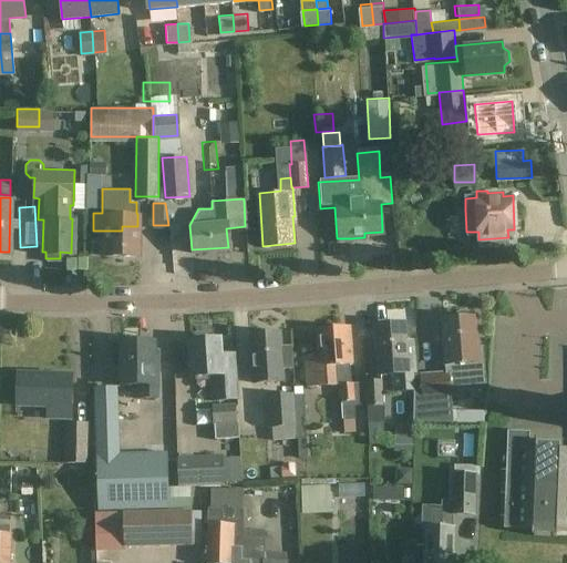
[(137,253),(137,226),(122,226),(122,231),(102,231),(102,252),(137,253)]
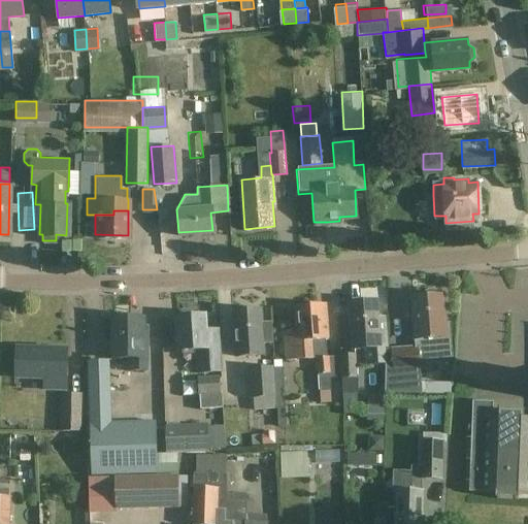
[(431,354),(430,335),(446,334),(442,292),(438,293),(438,289),(435,287),(427,287),(425,290),(425,294),(413,294),(413,296),(407,296),(408,312),(415,312),(417,344),(391,346),(391,347),(387,347),(386,378),(420,375),(419,355),(431,354)]
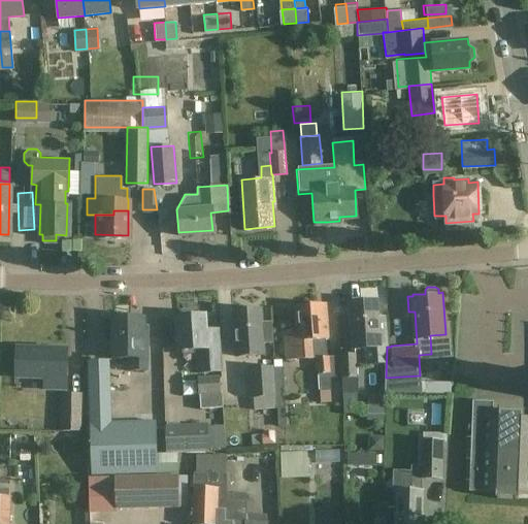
[(349,299),(353,346),(380,344),(376,297),(349,299)]
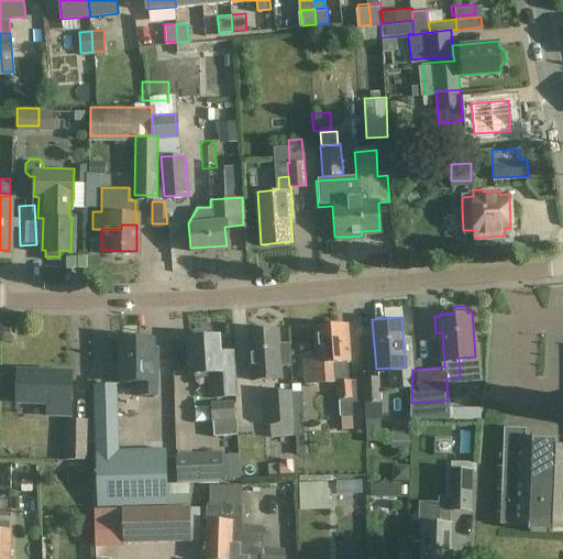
[(315,325),(317,355),(302,357),(305,383),(334,381),(334,376),(340,376),(339,359),(349,358),(346,321),(315,325)]
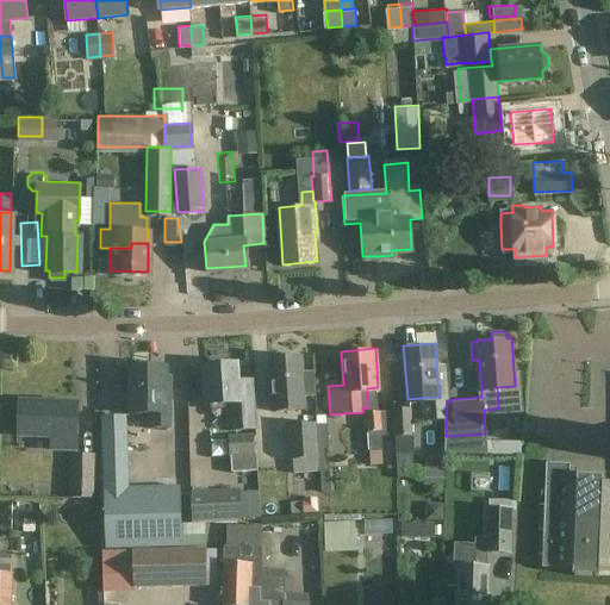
[(269,357),(273,409),(304,406),(304,392),(313,392),(312,372),(303,372),(302,355),(269,357)]
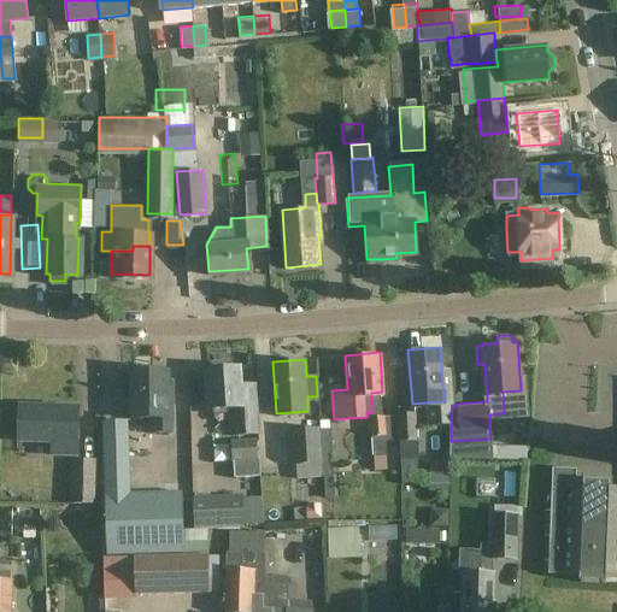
[(256,386),(241,387),(239,387),(238,364),(206,366),(209,406),(228,405),(230,435),(259,434),(256,386)]
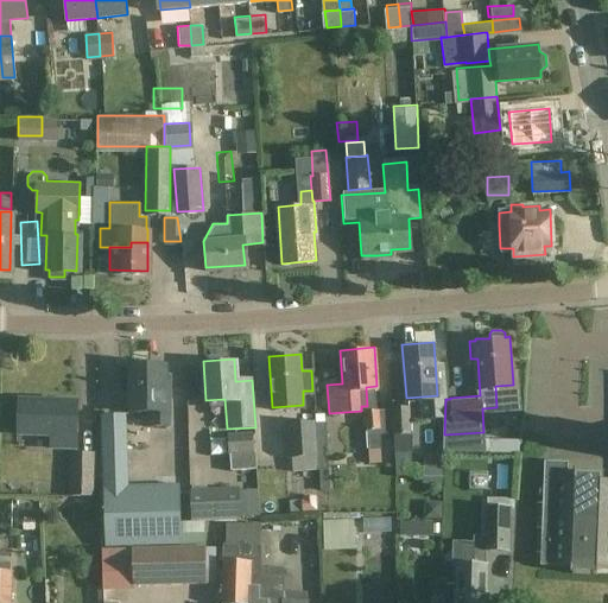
[(165,374),(165,363),(130,363),(130,410),(149,410),(149,424),(171,424),(170,374),(165,374)]
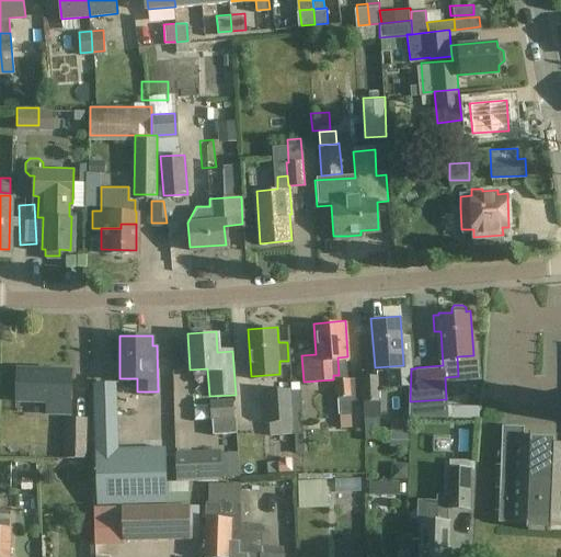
[(67,412),(68,371),(16,370),(15,399),(46,399),(46,412),(67,412)]
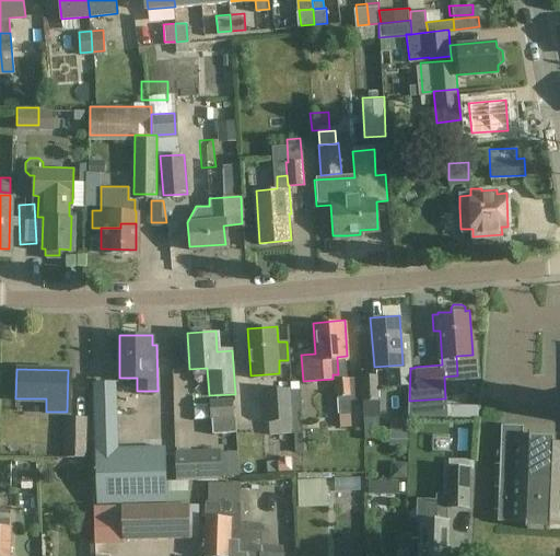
[(362,400),(378,398),(376,373),(361,374),(362,400)]
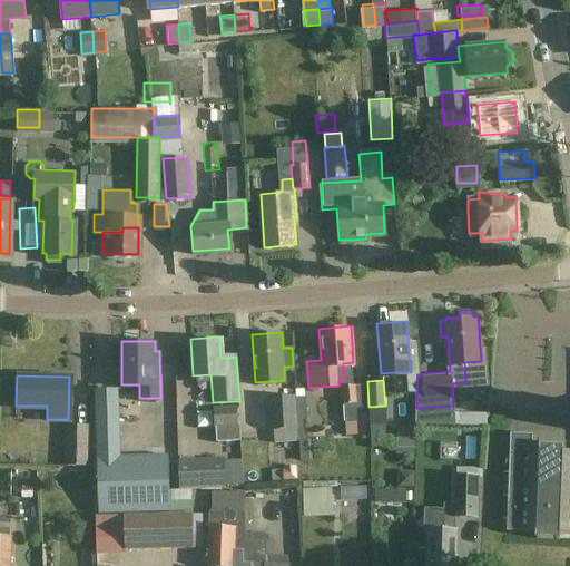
[(341,383),(343,401),(357,400),(356,382),(341,383)]
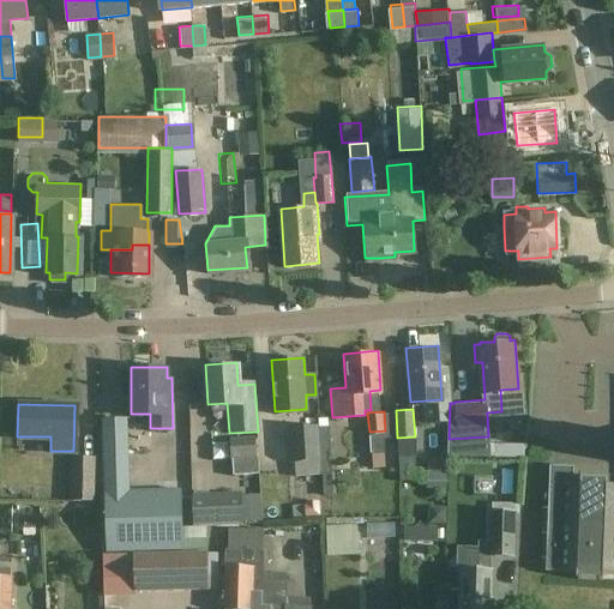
[(206,526),(199,526),(193,526),(193,523),(192,494),(192,493),(184,493),(184,487),(130,489),(126,417),(103,418),(107,550),(208,549),(206,526)]
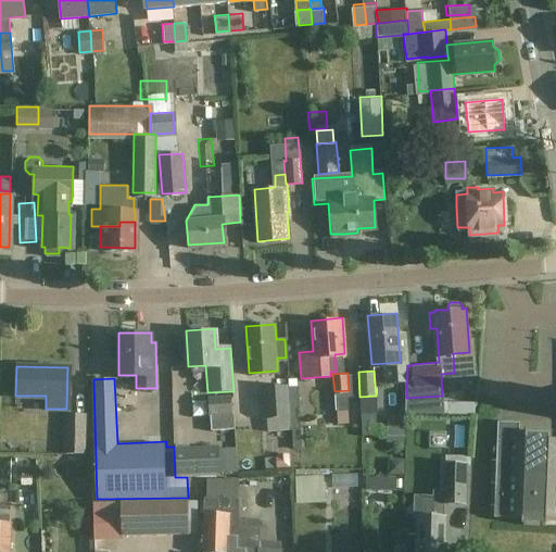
[(288,398),(290,398),(290,385),(288,385),(288,384),(262,386),(265,418),(266,418),(267,430),(289,428),(288,417),(289,417),(288,398)]
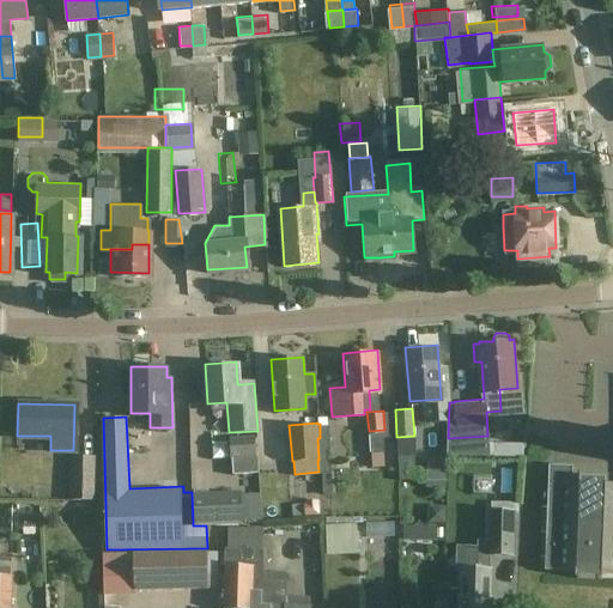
[(220,442),(220,425),(205,425),(205,442),(220,442)]
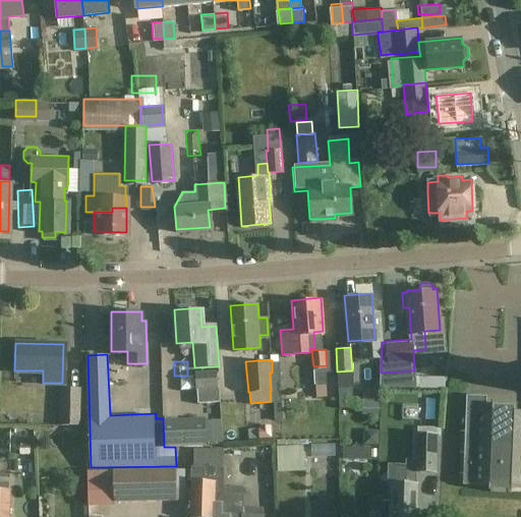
[(197,402),(220,401),(219,387),(218,387),(217,371),(194,372),(195,388),(196,388),(197,402)]
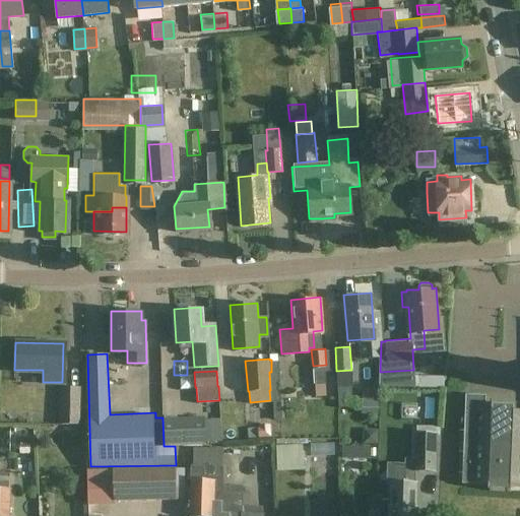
[(311,399),(327,400),(328,384),(312,383),(311,399)]
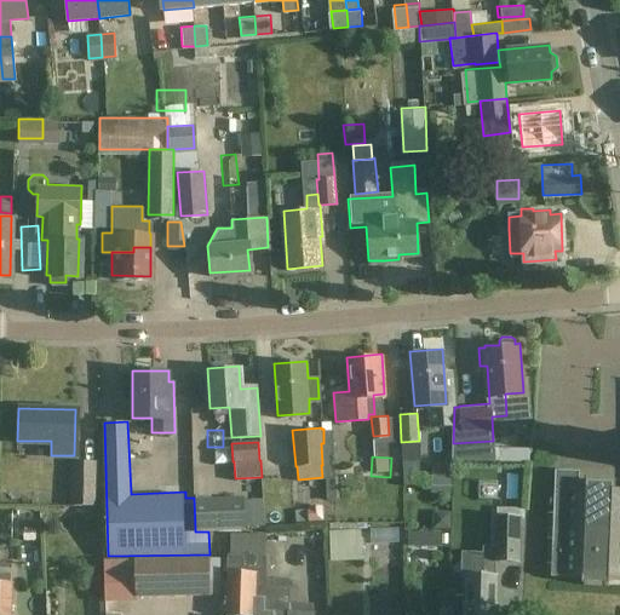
[(95,504),(97,459),(72,459),(70,503),(95,504)]
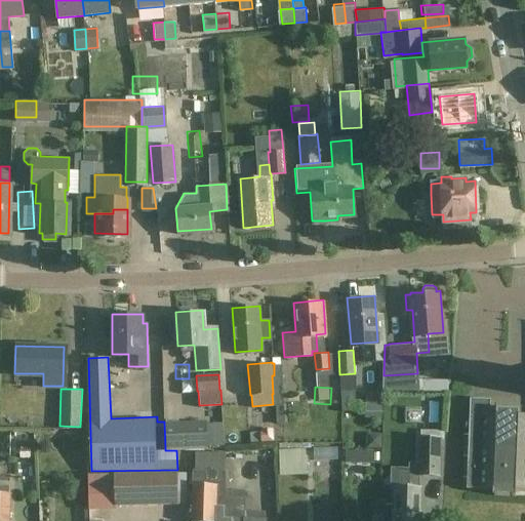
[(363,408),(364,397),(348,396),(347,407),(363,408)]
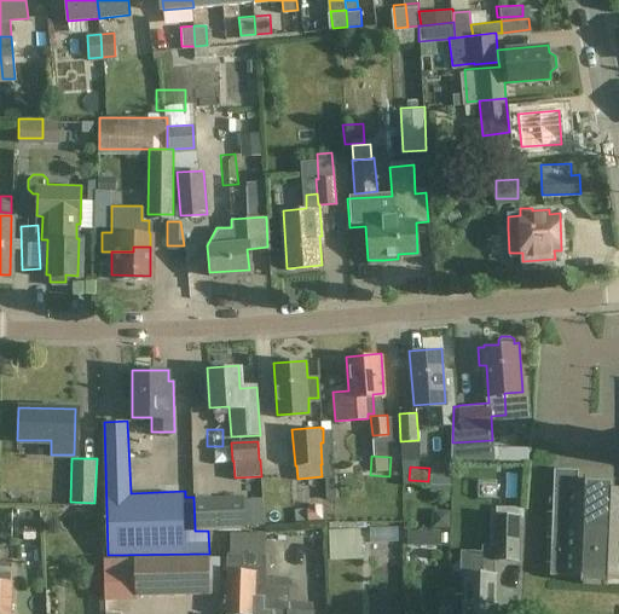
[(554,467),(549,573),(580,574),(580,580),(607,581),(607,575),(618,575),(618,486),(611,486),(611,479),(584,478),(584,485),(577,484),(578,467),(554,467)]
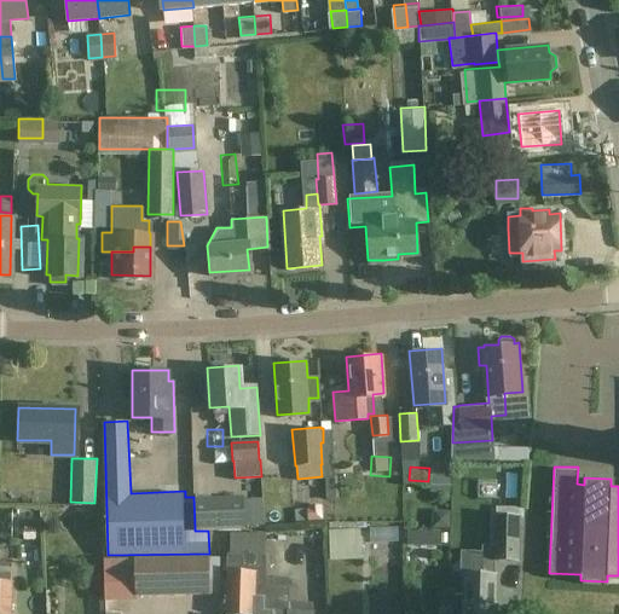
[(265,496),(194,498),(195,527),(266,525),(265,496)]
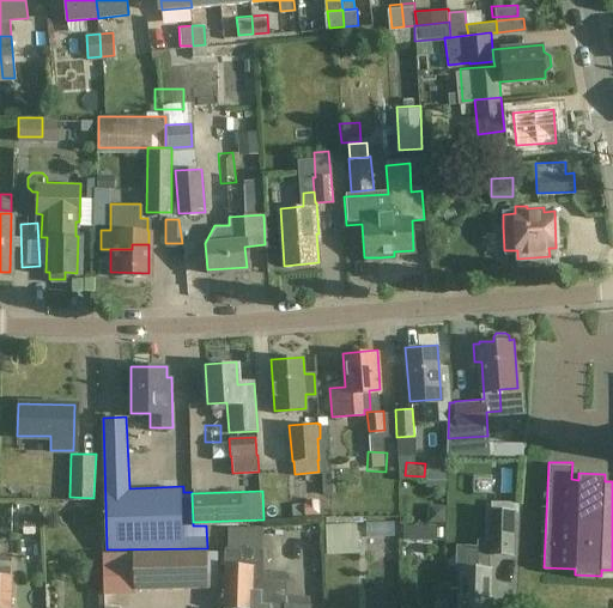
[(478,539),(478,559),(478,569),(462,569),(460,607),(493,607),(495,595),(489,594),(490,557),(514,558),(515,512),(491,511),(490,539),(478,539)]
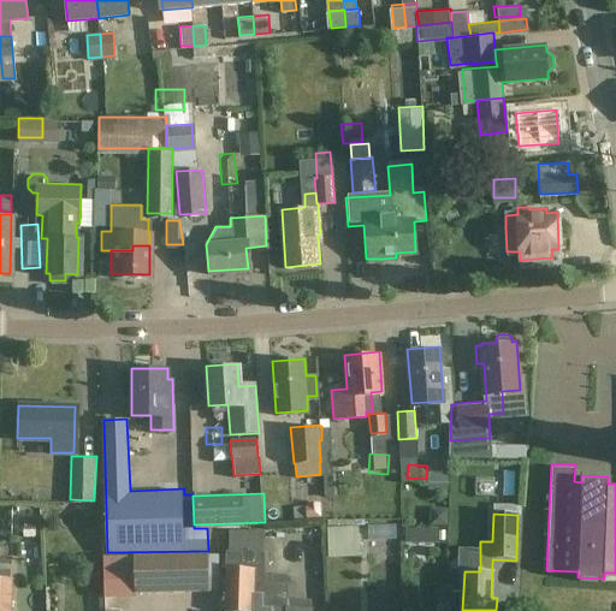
[(359,523),(326,525),(327,556),(360,555),(359,523)]
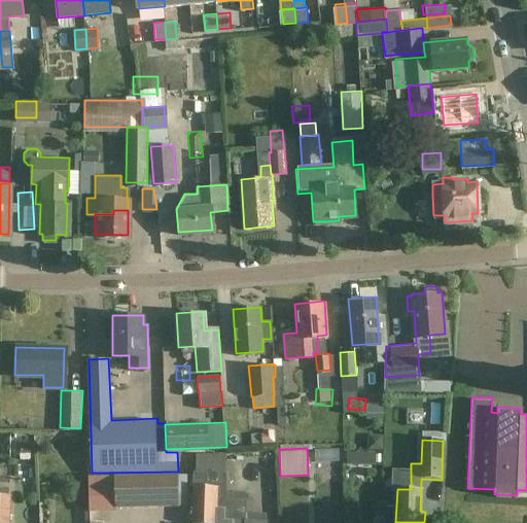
[(358,462),(358,450),(348,450),(348,461),(358,462)]
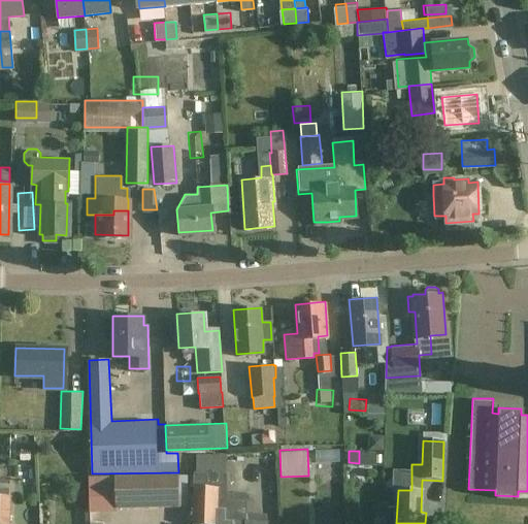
[(225,468),(225,454),(193,453),(193,467),(225,468)]
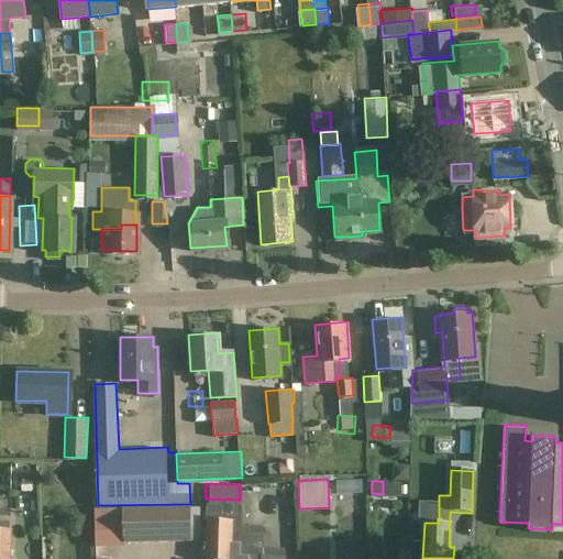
[(263,533),(242,532),(243,502),(209,501),(207,558),(286,558),(286,554),(262,552),(263,533)]
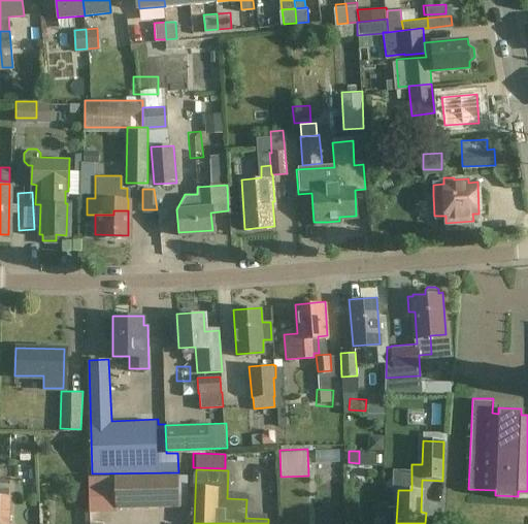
[(179,506),(178,475),(90,477),(91,512),(116,512),(116,508),(179,506)]
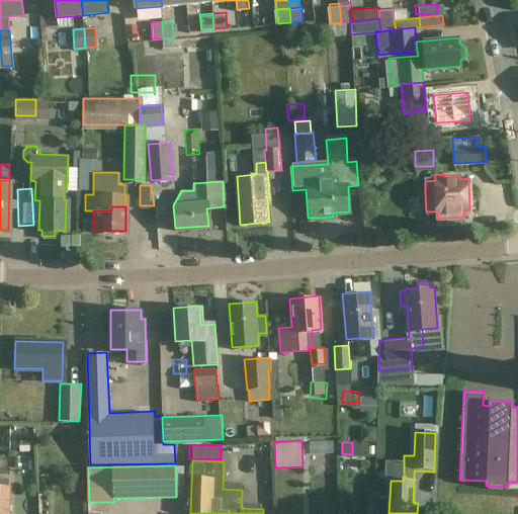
[(0,485),(0,513),(9,513),(11,486),(0,485)]
